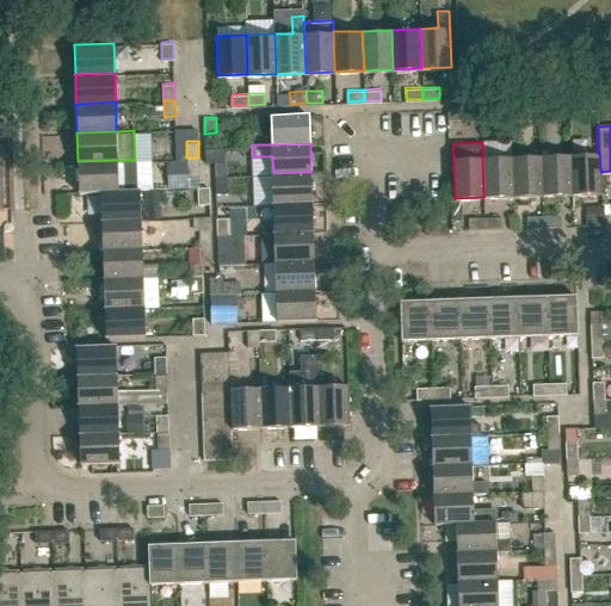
[(600,193),(600,172),(599,153),(597,153),(571,154),(572,193),(600,193)]
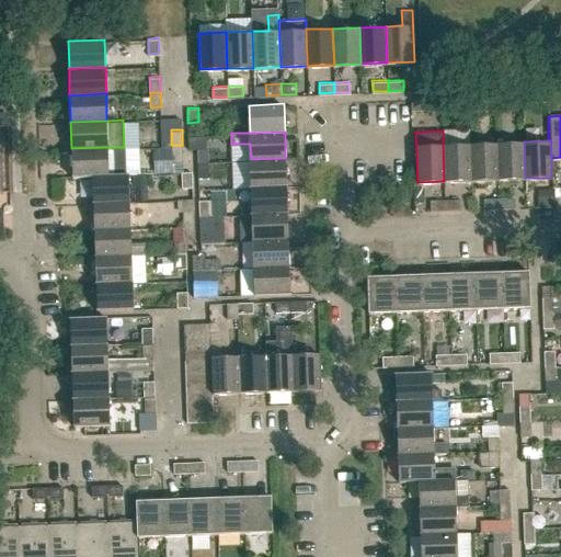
[(497,179),(525,178),(524,141),(496,143),(497,179)]
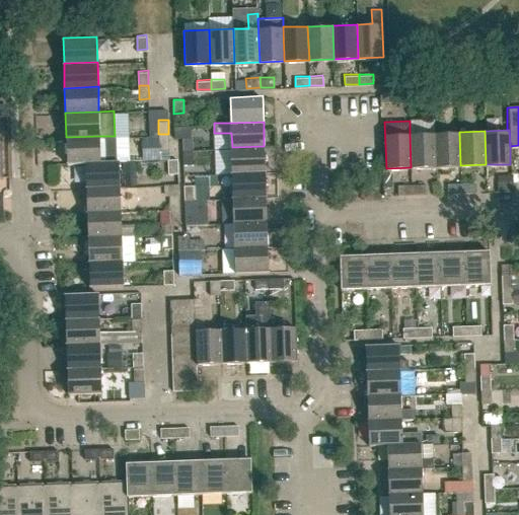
[(436,166),(460,165),(459,132),(435,133),(436,166)]
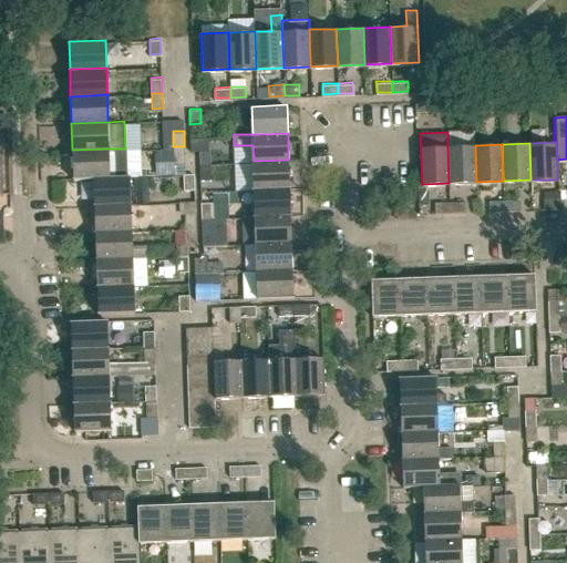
[(449,183),(476,182),(475,145),(447,146),(449,183)]
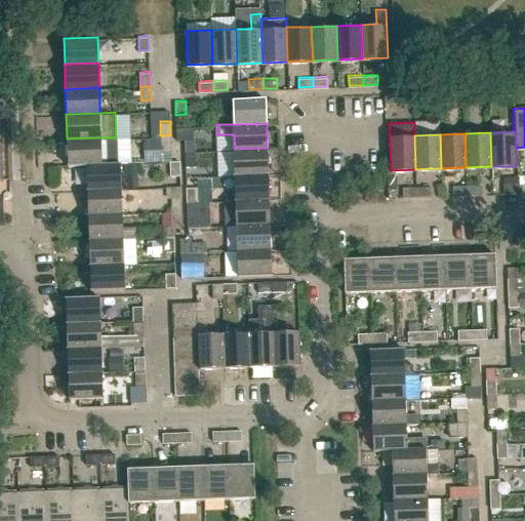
[(170,135),(160,135),(161,150),(170,150),(170,135)]
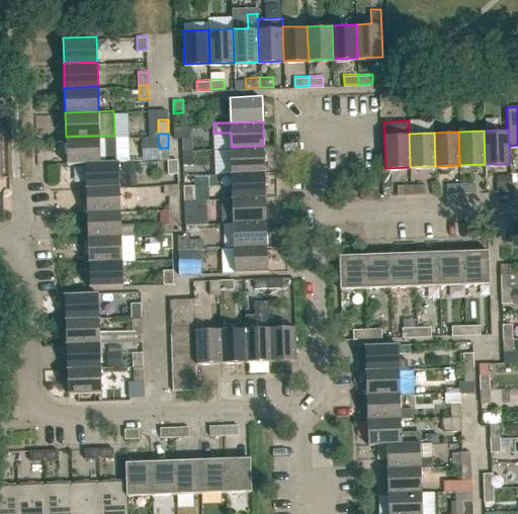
[(183,149),(192,149),(192,134),(182,135),(183,149)]
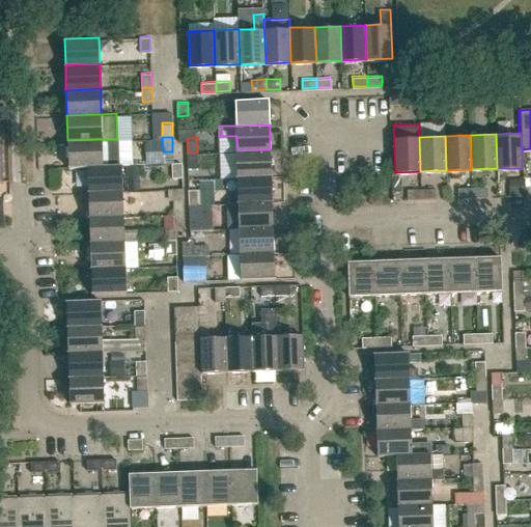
[(103,165),(103,164),(102,139),(67,140),(68,167),(87,166),(87,165),(103,165)]
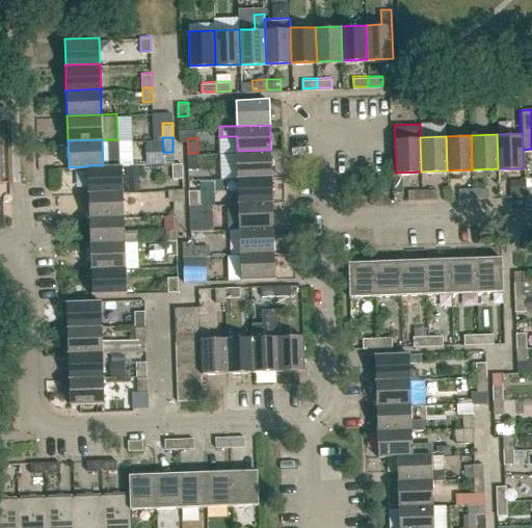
[(238,177),(271,176),(270,150),(238,151),(238,177)]
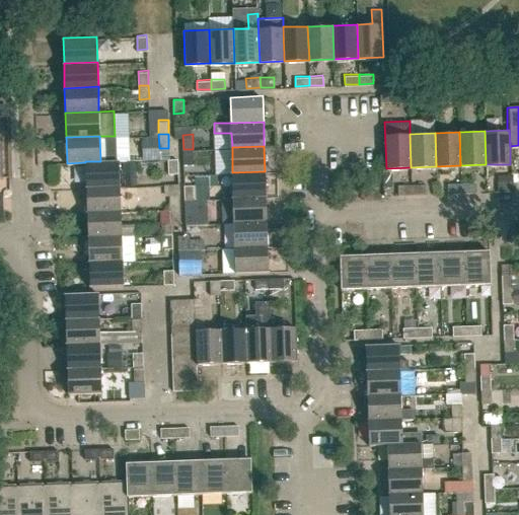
[(193,149),(183,149),(183,163),(194,163),(193,149)]
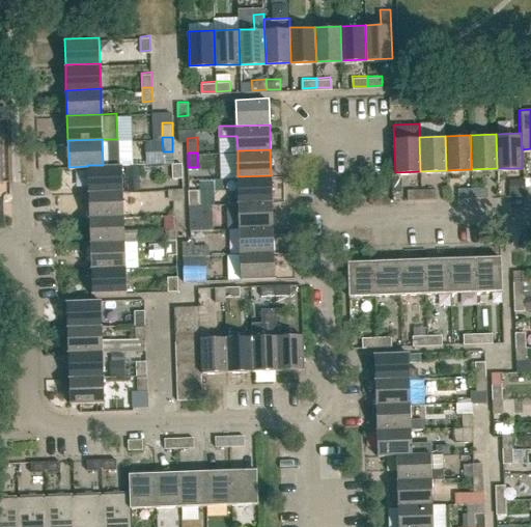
[(172,176),(182,175),(182,162),(171,162),(172,176)]
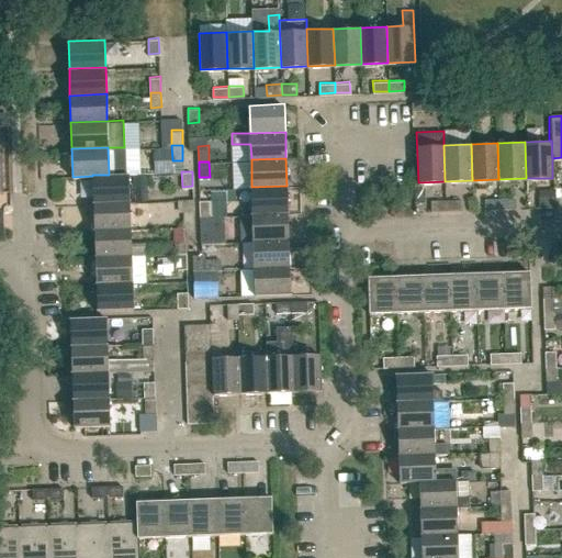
[(93,202),(130,200),(128,173),(109,174),(109,175),(92,175),(92,176),(93,202)]
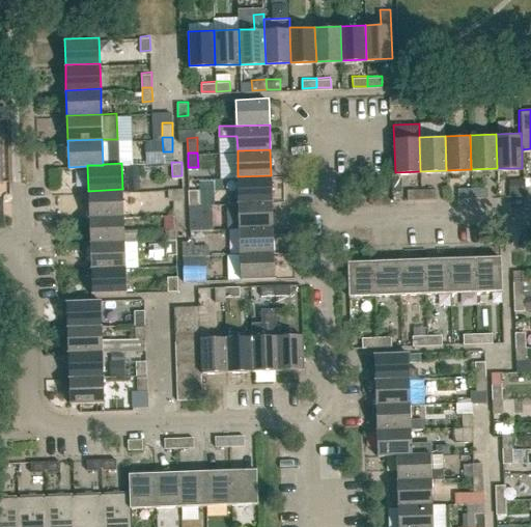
[(218,187),(226,187),(227,168),(218,167),(218,187)]
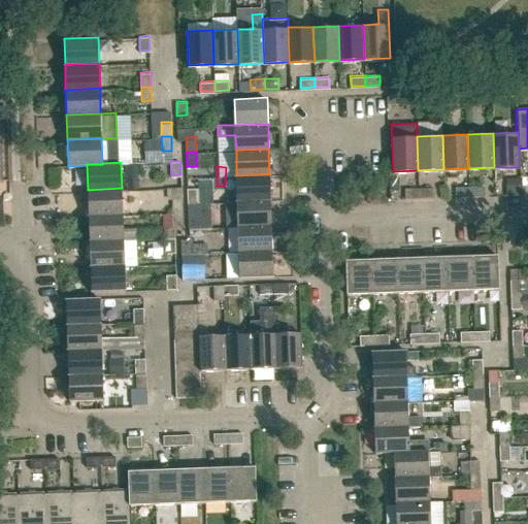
[(237,200),(270,199),(269,174),(236,175),(237,200)]
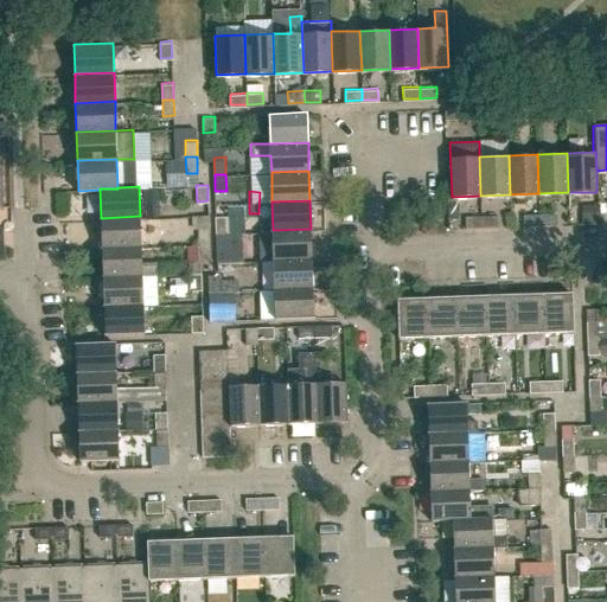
[(216,232),(228,231),(227,215),(232,215),(232,203),(216,203),(216,211),(216,232)]
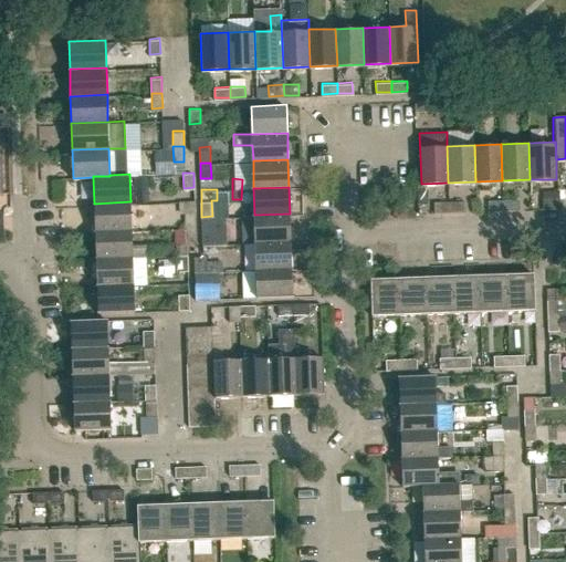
[(153,209),(171,208),(170,190),(152,191),(153,209)]
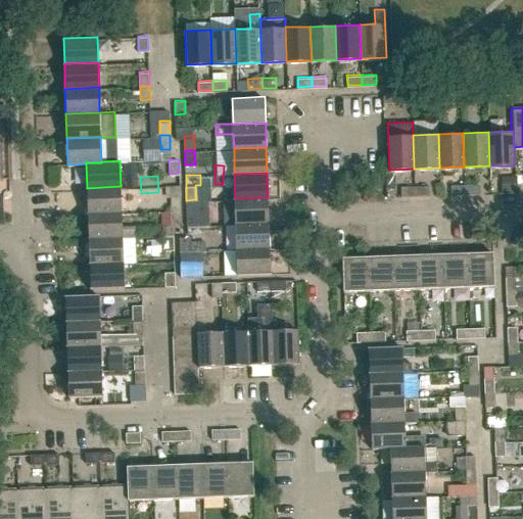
[(501,191),(515,191),(515,181),(501,182),(501,191)]
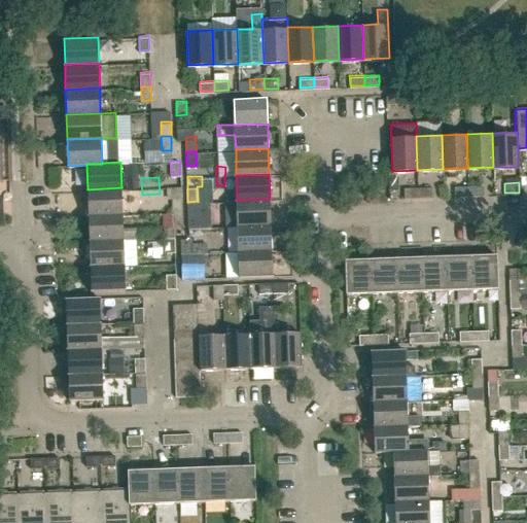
[(468,184),(468,195),(483,194),(483,183),(468,184)]
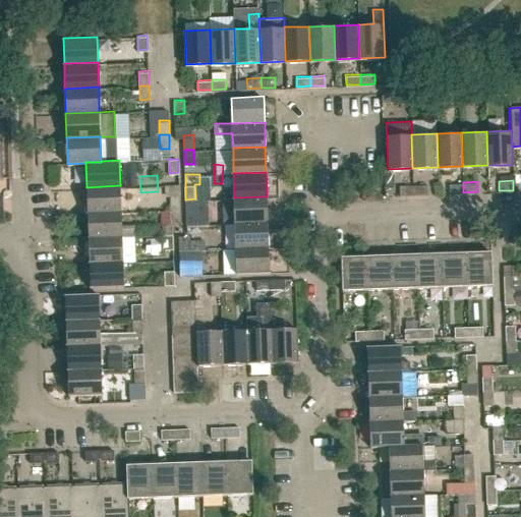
[(450,192),(463,192),(463,182),(449,183),(450,192)]
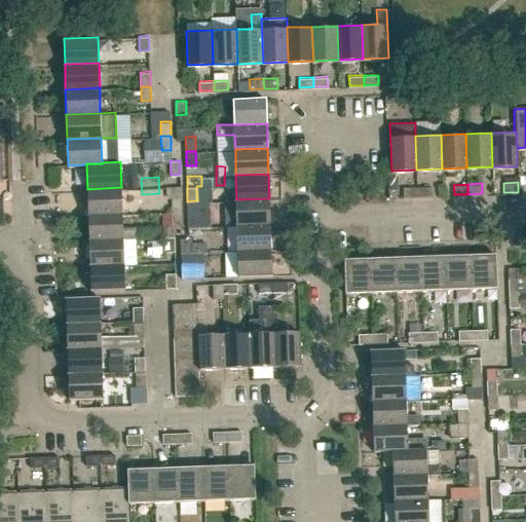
[(172,211),(182,211),(181,196),(181,185),(166,185),(166,196),(172,196),(172,211)]
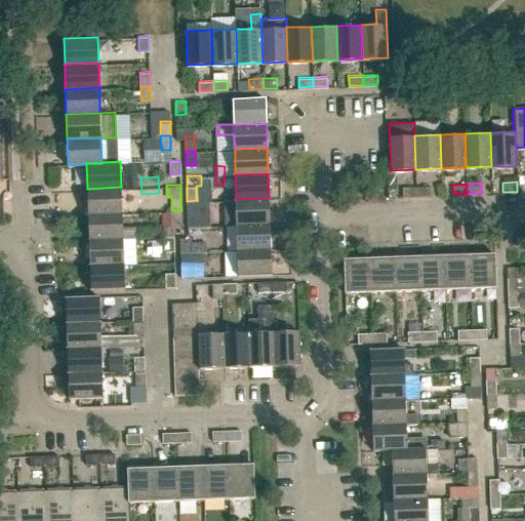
[(416,186),(416,195),(431,195),(431,185),(416,186)]
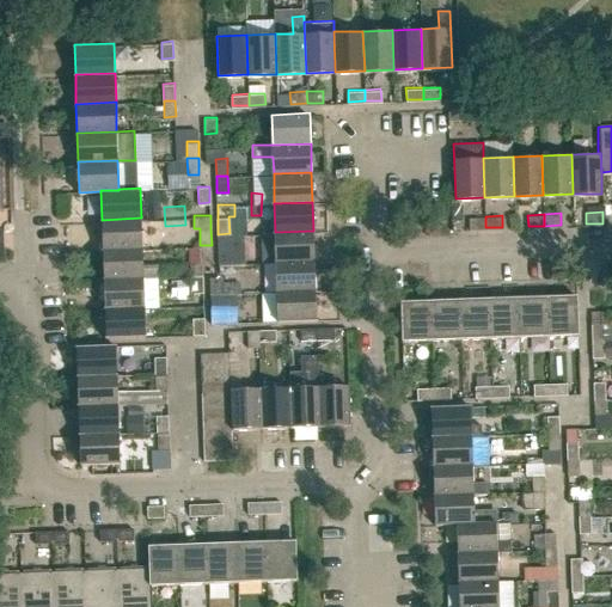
[(470,228),(485,227),(485,216),(469,216),(470,228)]
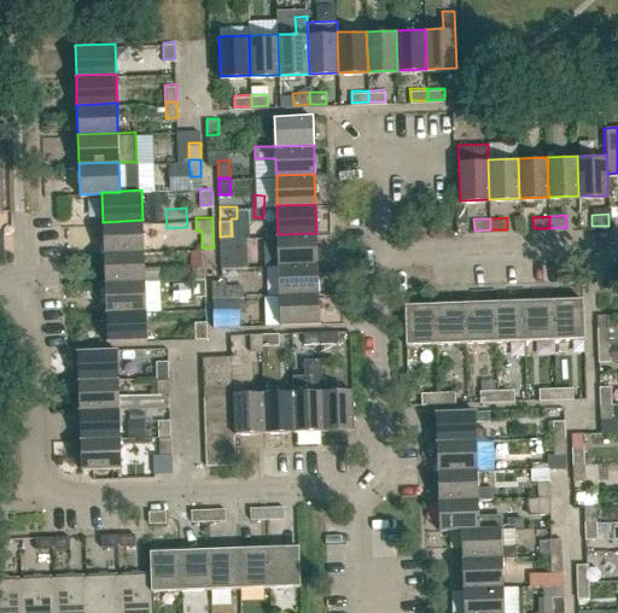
[(104,251),(144,250),(143,220),(103,222),(104,251)]
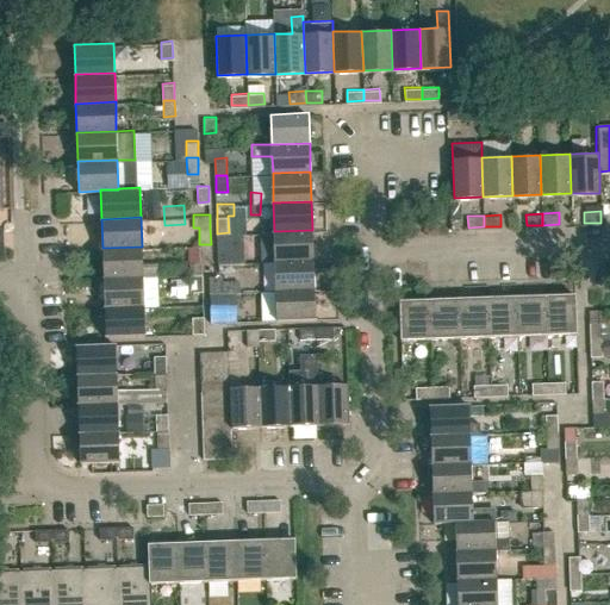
[(263,261),(275,260),(313,259),(312,230),(274,231),(262,231),(263,261)]
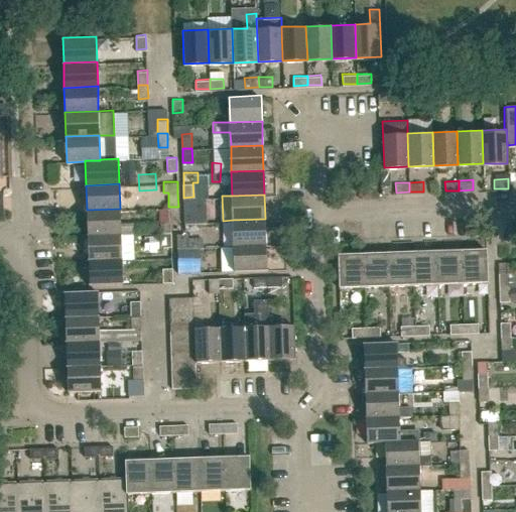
[(194,197),(183,198),(184,212),(194,211),(194,197)]
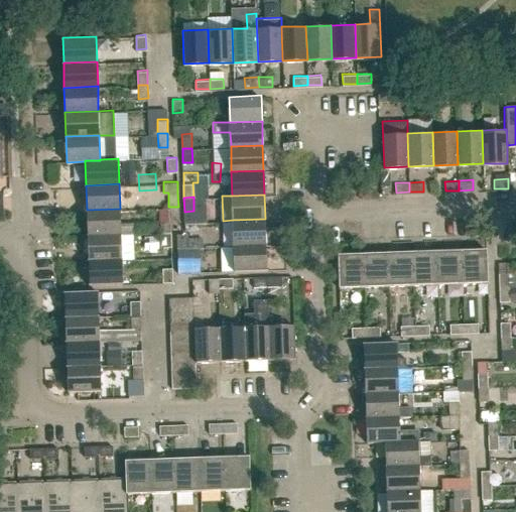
[(178,207),(168,207),(169,221),(178,220),(178,207)]
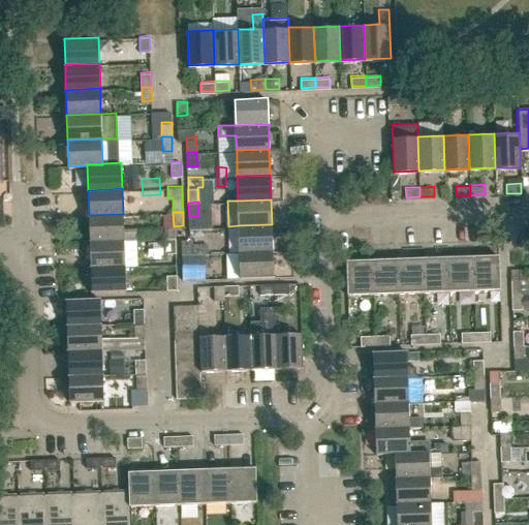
[(123,214),(89,215),(89,240),(124,239),(123,214)]
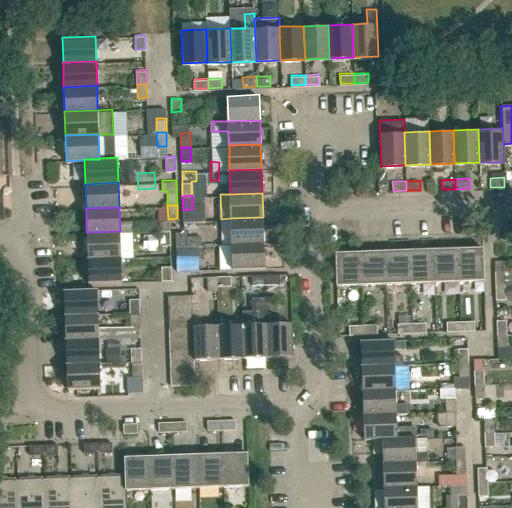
[(190,211),(190,226),(212,225),(211,210),(190,211)]
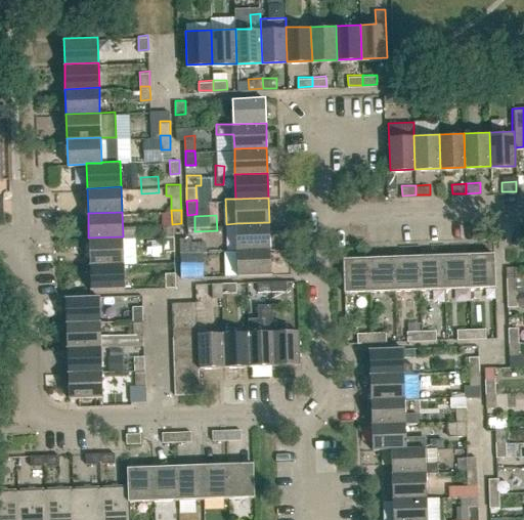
[(237,249),(270,248),(269,222),(236,223),(237,249)]
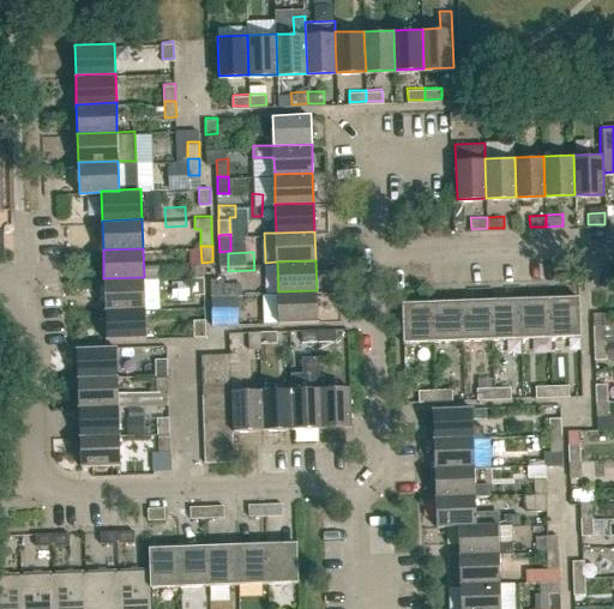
[(192,291),(203,291),(203,275),(191,275),(192,291)]
